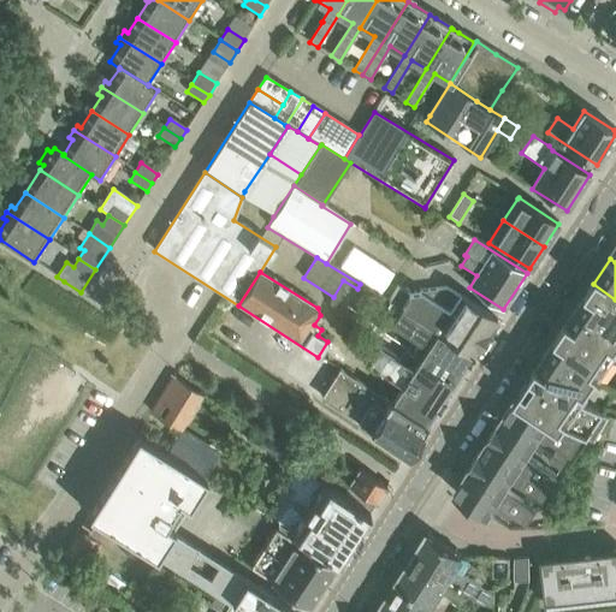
[(333,297),(330,302),(338,319),(357,289),(343,280),(333,297)]
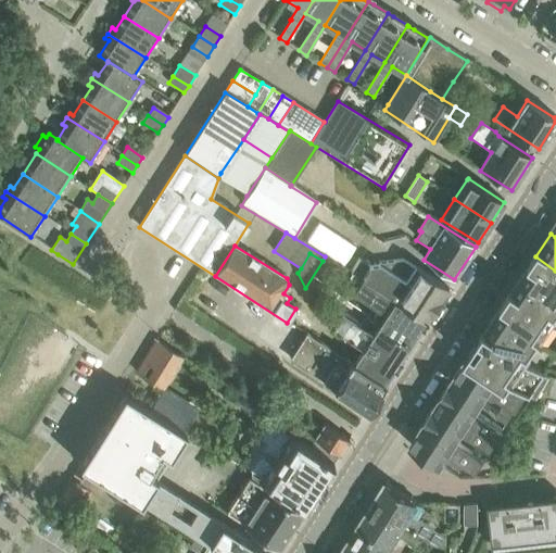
[(555,271),(535,256),(521,277),(555,300),(555,271)]
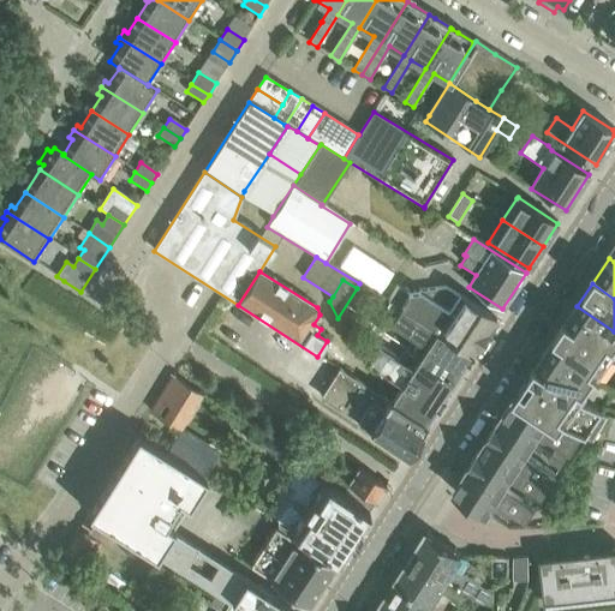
[(396,286),(387,301),(400,310),(472,355),(496,319),(460,295),(449,288),(408,294),(396,286)]
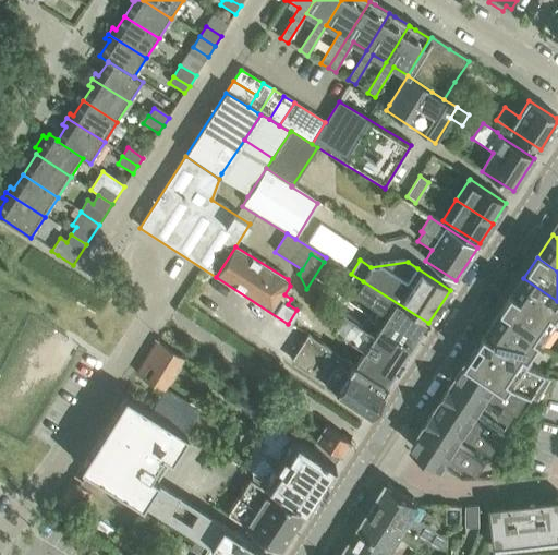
[(550,327),(557,315),(557,301),(523,278),(509,299),(550,327)]
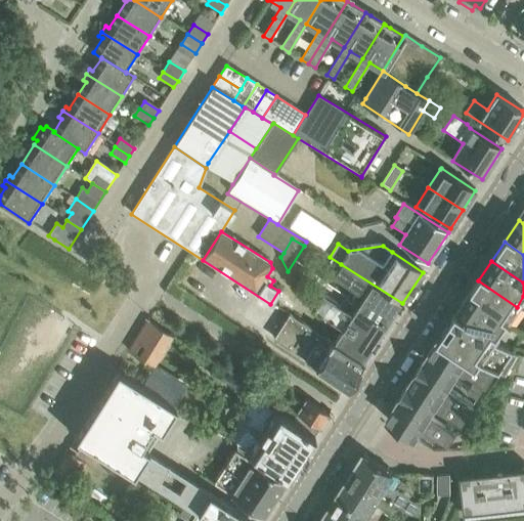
[(341,264),(333,277),(353,291),(348,298),(358,304),(388,324),(402,303),(341,264)]
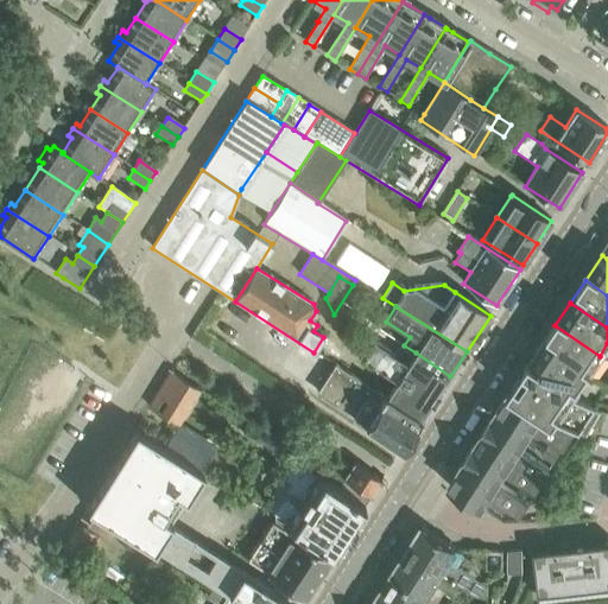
[(555,325),(539,348),(586,377),(600,356),(555,325)]
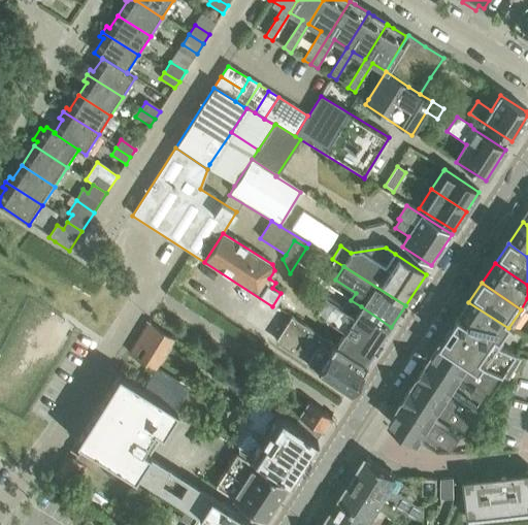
[(324,295),(314,310),(330,321),(328,323),(343,333),(335,345),(366,364),(391,327),(361,306),(351,300),(345,309),(324,295)]
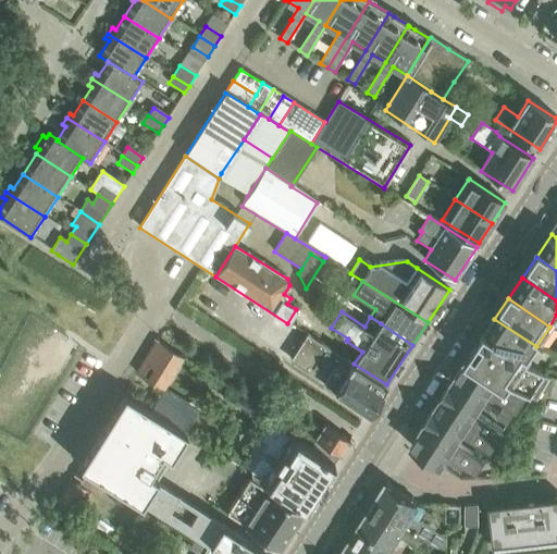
[(494,319),(481,340),(522,367),(536,346),(494,319)]
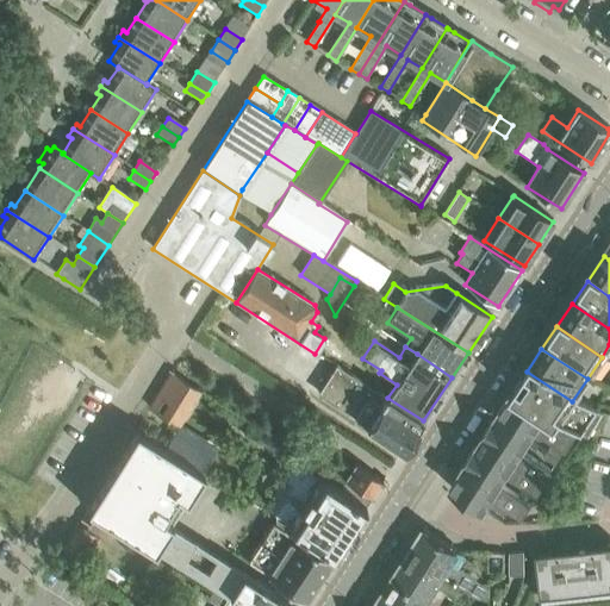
[(337,367),(318,395),(404,450),(406,445),(411,444),(416,438),(415,432),(423,420),(387,398),(385,397),(384,398),(337,367)]
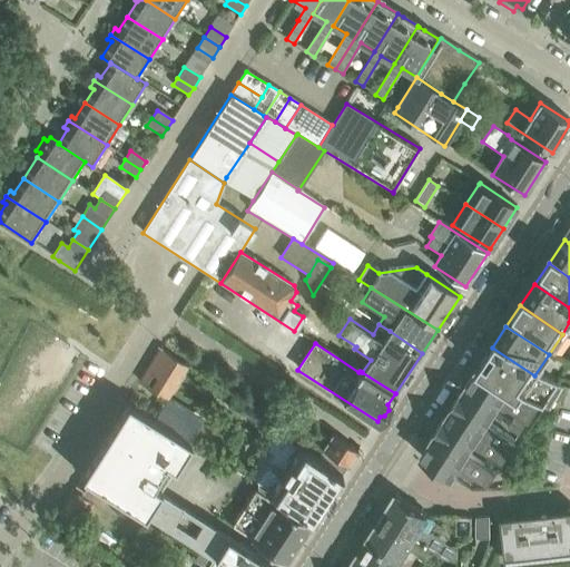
[(172,400),(193,365),(163,346),(141,381),(172,400)]
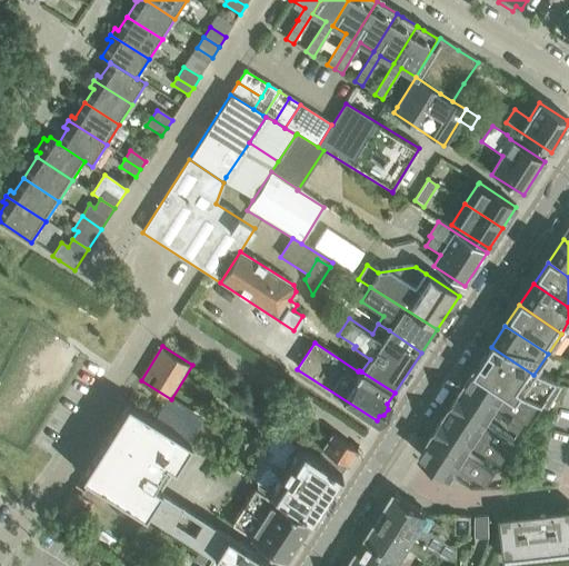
[(508,393),(538,405),(545,408),(549,410),(562,387),(561,387),(557,386),(557,385),(533,375),(491,347),(475,371),(508,393)]
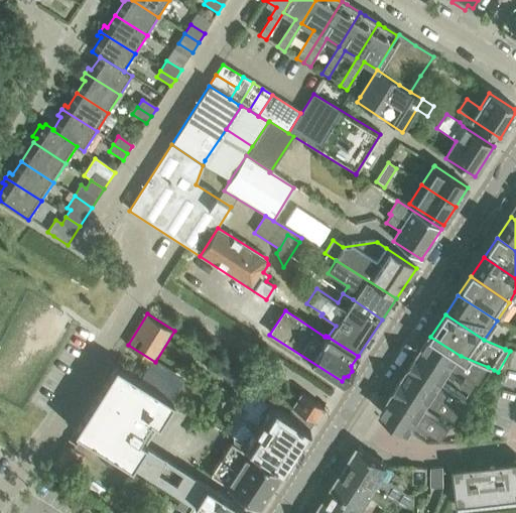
[(430,337),(419,355),(446,373),(452,365),(479,382),(488,367),(461,356),(430,337)]
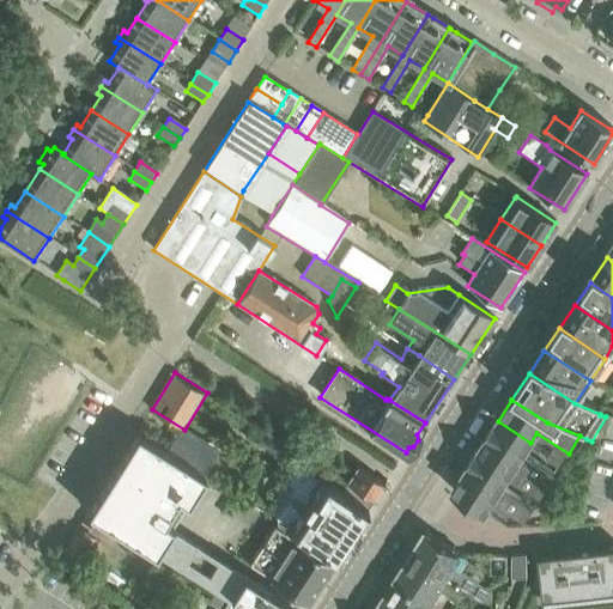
[(498,421),(483,445),(547,486),(554,475),(525,455),(532,443),(530,443),(498,421)]
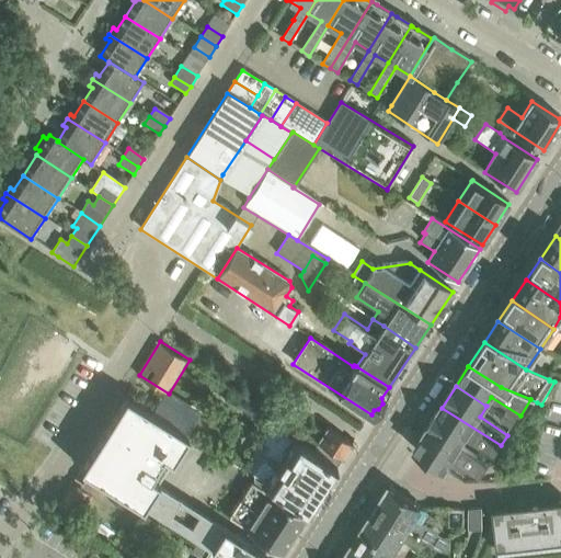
[(95,444),(80,469),(105,487),(209,554),(215,557),(270,557),(255,548),(236,536),(157,484),(157,482),(147,476),(160,456),(171,463),(187,436),(125,398),(95,444)]
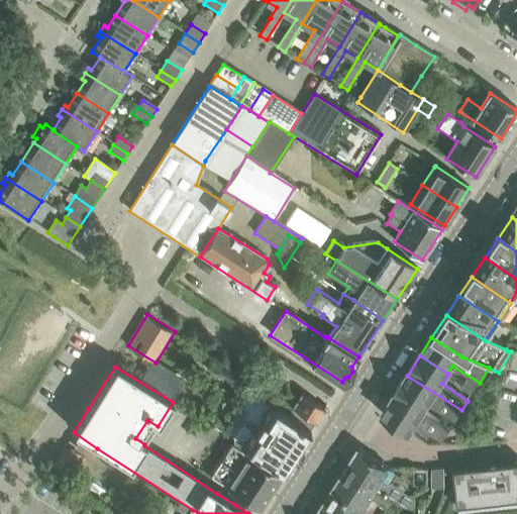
[(224,371),(220,377),(236,387),(240,381),(224,371)]
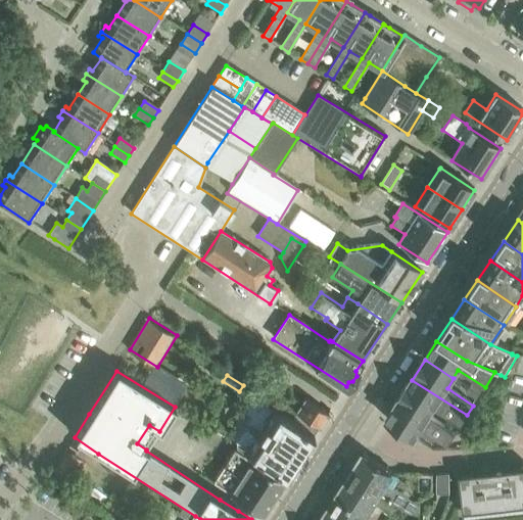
[(412,380),(398,399),(428,419),(429,417),(434,409),(461,425),(467,415),(412,380)]
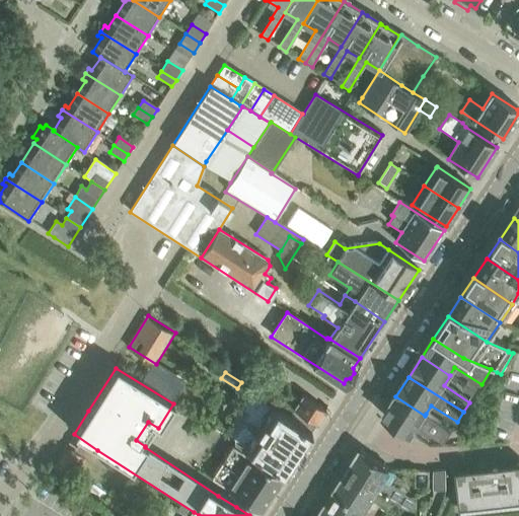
[(468,382),(464,387),(474,394),(478,388),(468,382)]
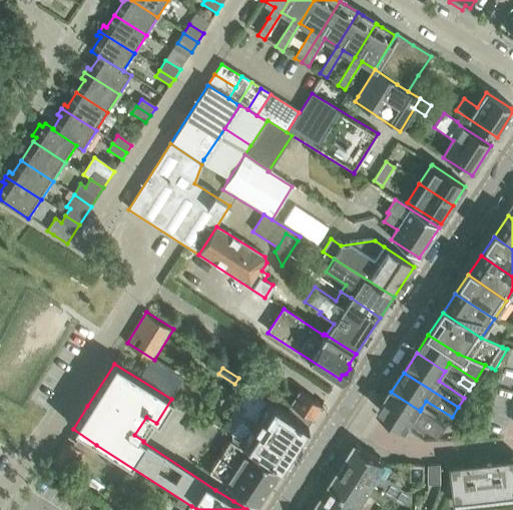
[(459,383),(456,389),(466,395),(469,390),(459,383)]
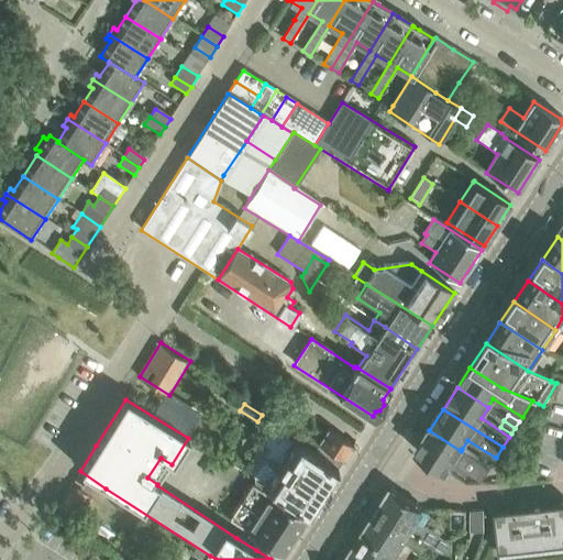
[(309,513),(338,469),(273,427),(263,442),(243,472),(256,480),(299,507),(309,513)]
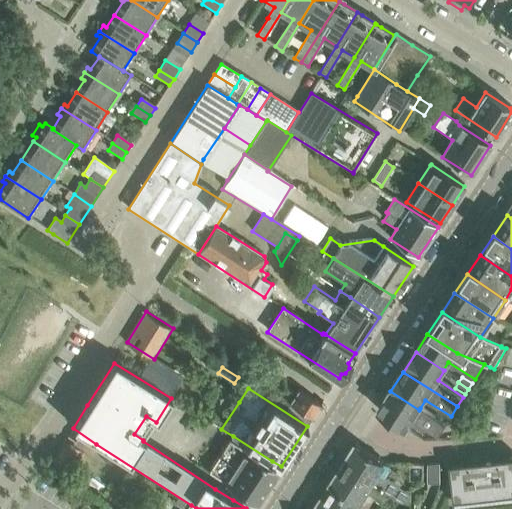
[(299,391),(290,405),(312,419),(321,405),(299,391)]
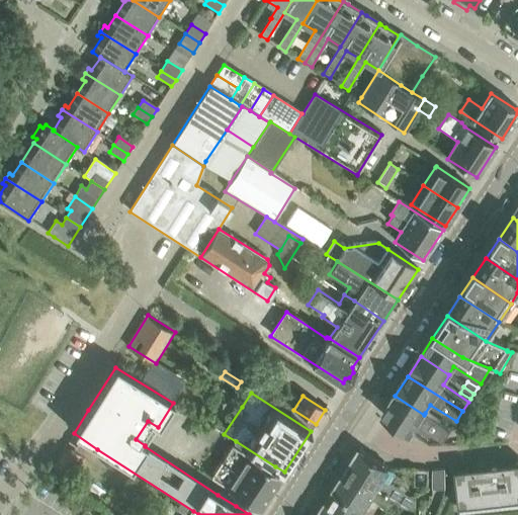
[(395,396),(384,413),(385,419),(411,435),(418,424),(443,441),(449,431),(450,430),(425,413),(424,415),(395,396)]
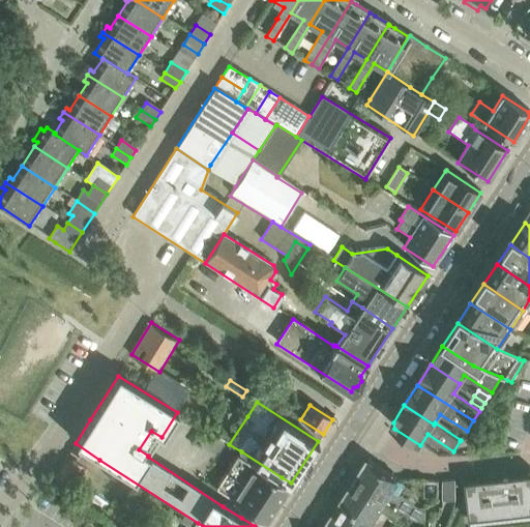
[(261,521),(265,523),(288,488),(278,481),(282,477),(241,451),(238,457),(237,456),(215,490),(233,501),(232,502),(261,521)]
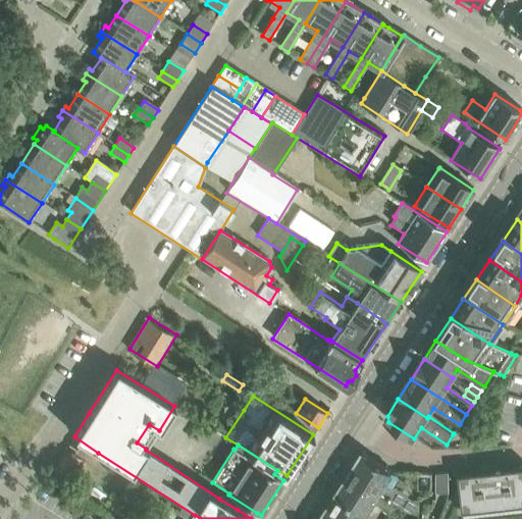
[(363,454),(350,475),(400,507),(397,512),(419,516),(419,507),(408,500),(409,498),(386,483),(393,473),(363,454)]
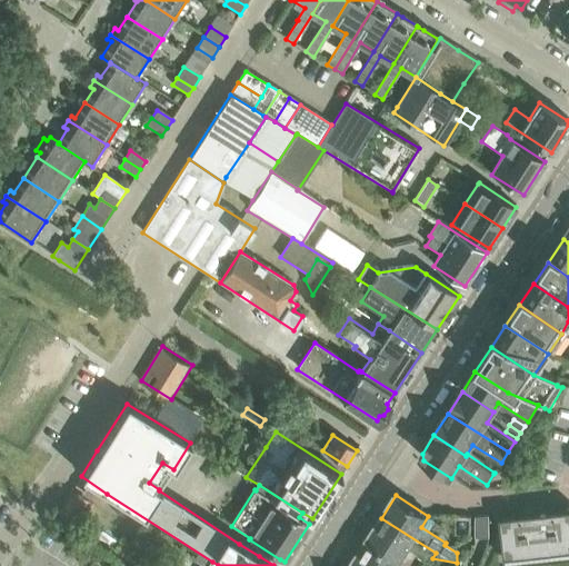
[(568,509),(500,518),(505,563),(506,563),(506,558),(568,550),(568,509)]
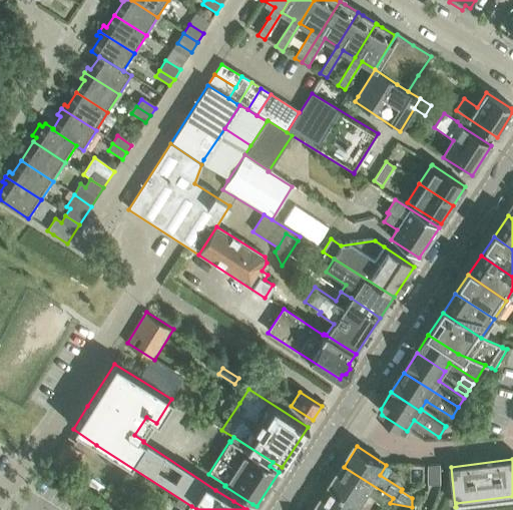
[(441,486),(440,466),(428,467),(428,486),(441,486)]
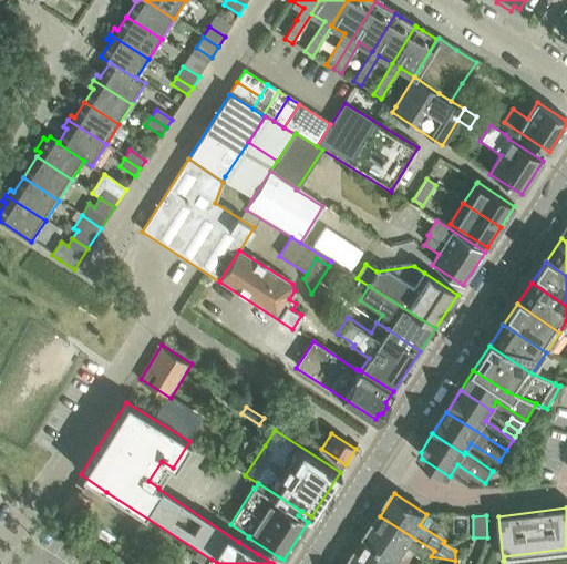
[(380,516),(366,537),(399,559),(403,552),(422,563),(426,563),(431,556),(434,551),(380,516)]
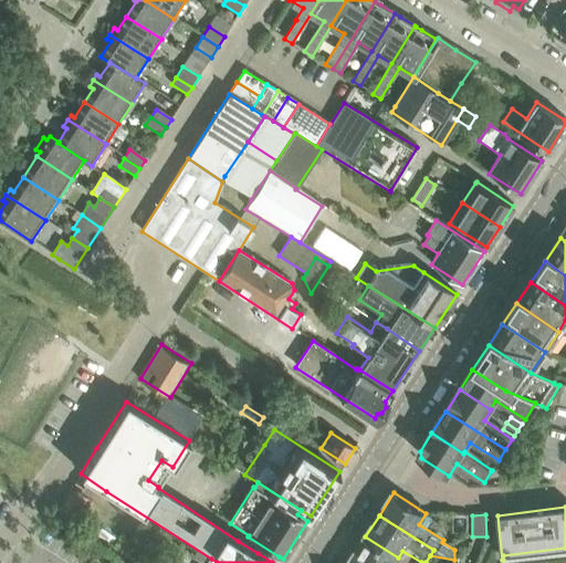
[(365,537),(350,559),(356,562),(395,562),(398,558),(365,537)]
